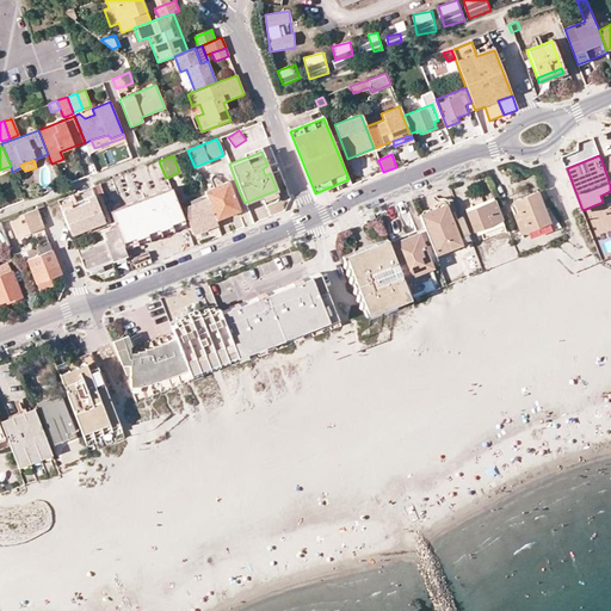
[(207,197),(215,220),(236,211),(224,181),(203,190),(207,197)]
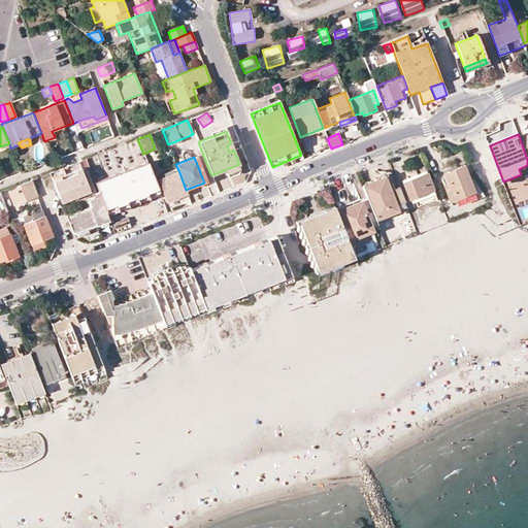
[(100,196),(107,217),(163,195),(157,178),(151,162),(95,183),(100,196)]
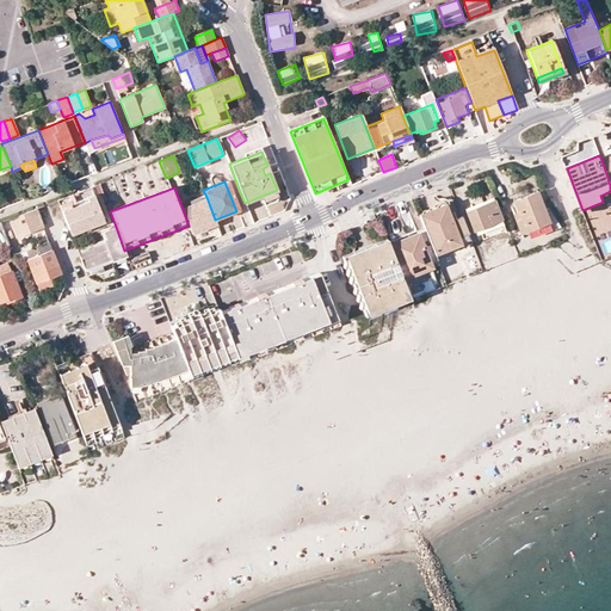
[(547,221),(536,193),(513,202),(517,211),(511,214),(518,232),(547,221)]
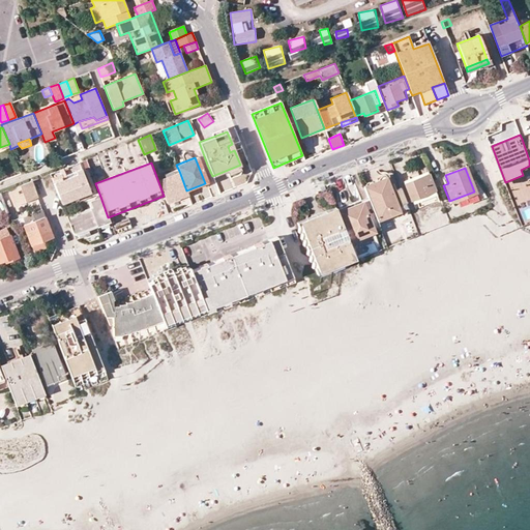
[(51,178),(60,199),(88,188),(81,169),(65,175),(63,169),(59,171),(60,175),(51,178)]
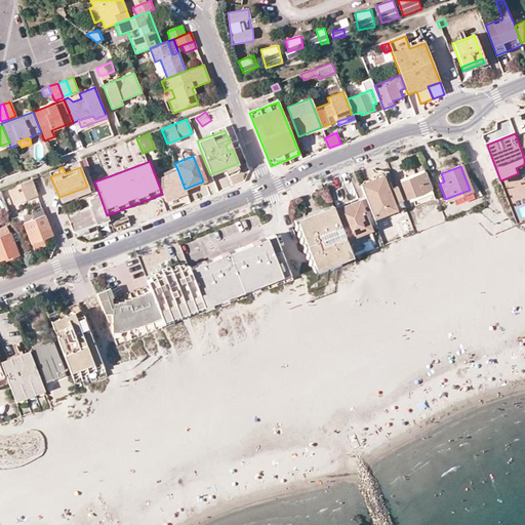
[(185,189),(177,169),(156,177),(162,194),(170,192),(171,195),(173,194),(185,189)]
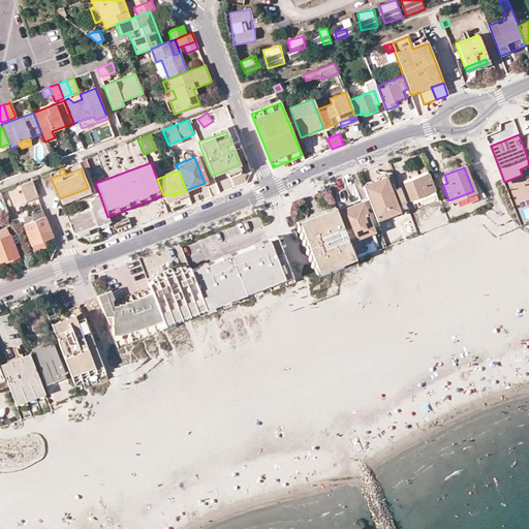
[(402,183),(408,199),(426,193),(429,203),(436,199),(426,174),(402,183)]
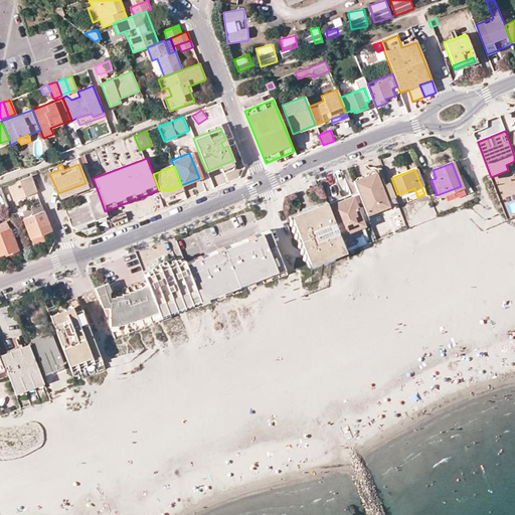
[(393,196),(387,182),(380,185),(375,172),(352,181),(357,194),(365,214),(388,206),(386,199),(393,196)]
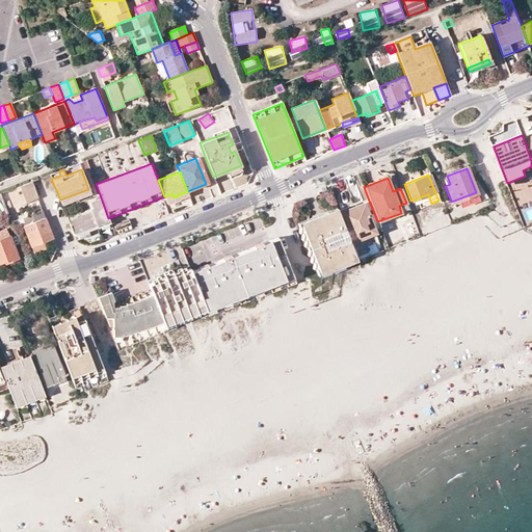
[(433,180),(436,189),(443,186),(440,178),(433,180)]
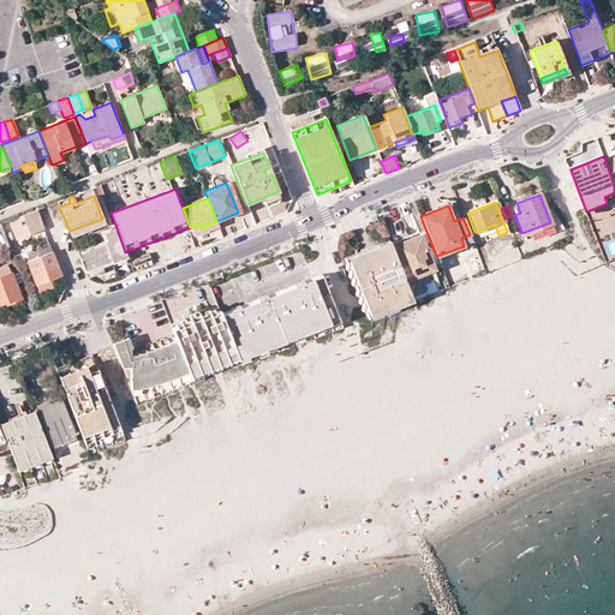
[(35,212),(9,221),(16,239),(42,230),(35,212)]
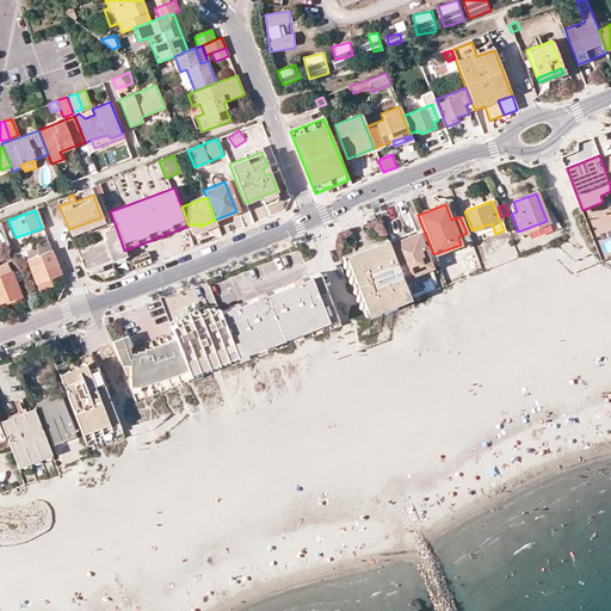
[(69,229),(71,235),(104,222),(102,217),(69,229)]
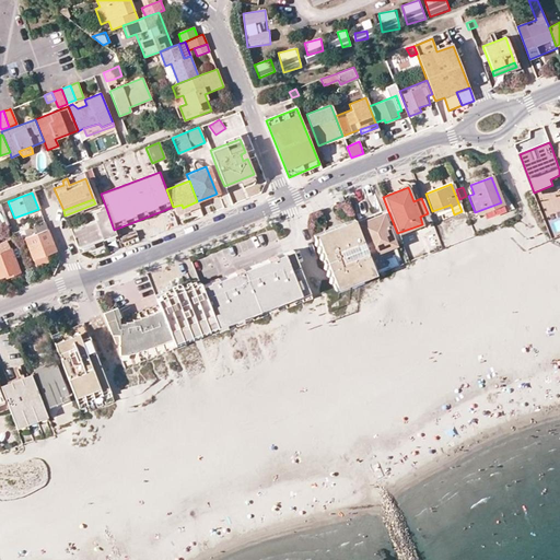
[(197,201),(185,207),(183,208),(182,205),(173,207),(176,214),(198,206),(197,201)]
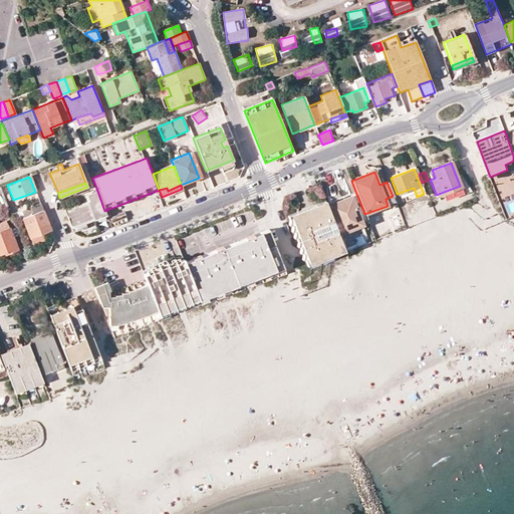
[(64,209),(71,228),(75,227),(76,231),(86,227),(84,223),(96,218),(98,222),(104,219),(103,216),(106,215),(104,211),(97,191),(84,196),(87,203),(77,206),(76,204),(64,209)]
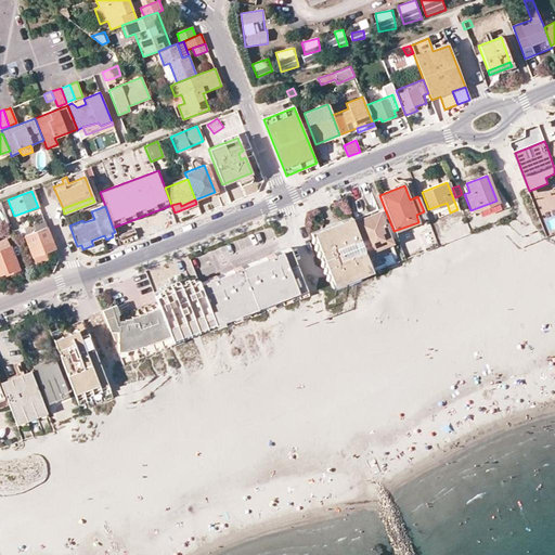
[(351,221),(364,253),(391,242),(391,241),(397,239),(394,231),(385,209),(351,221)]
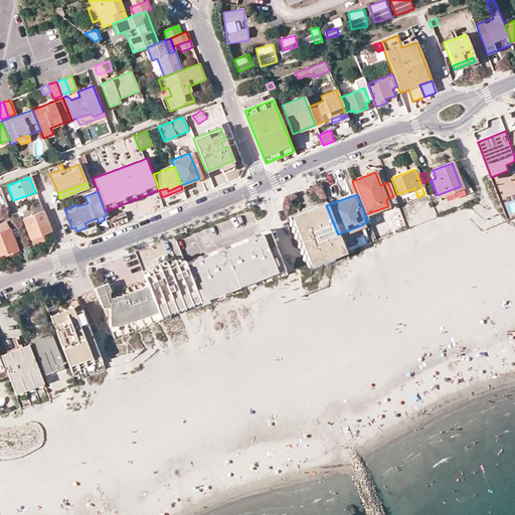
[(309,265),(344,251),(338,234),(326,205),(325,201),(290,215),(309,265)]
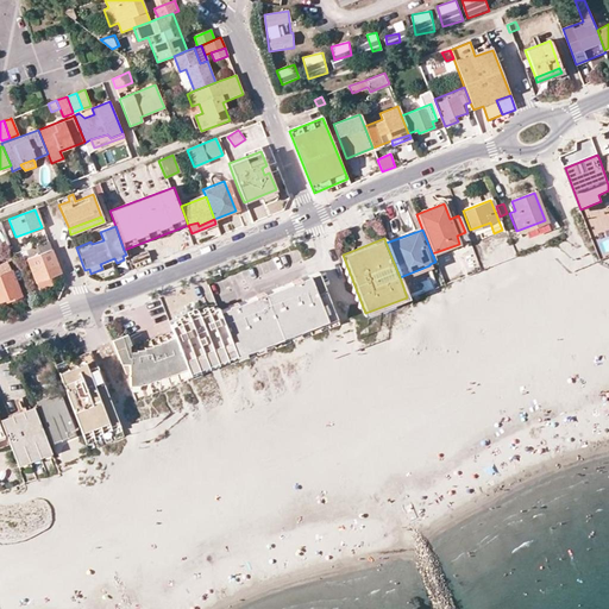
[(29,257),(50,249),(48,242),(25,250),(29,257)]
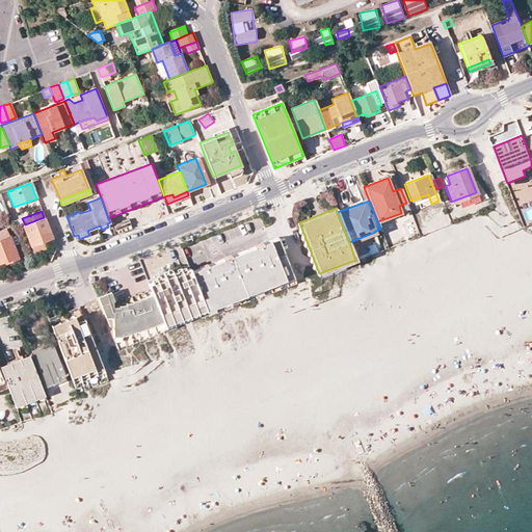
[(44,217),(25,224),(23,225),(31,247),(52,238),(44,217)]
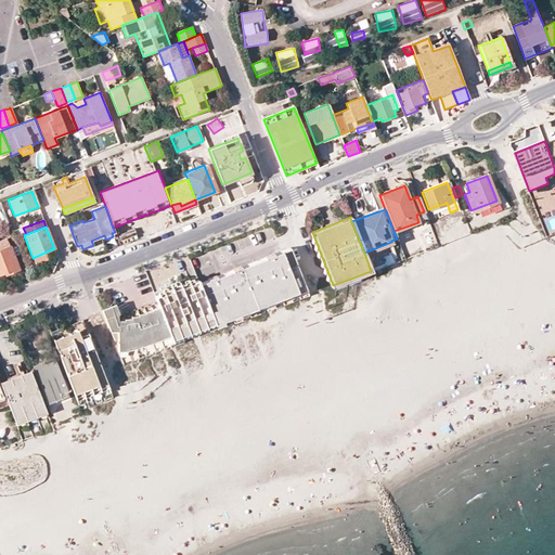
[(0,242),(0,249),(11,245),(9,239),(0,242)]
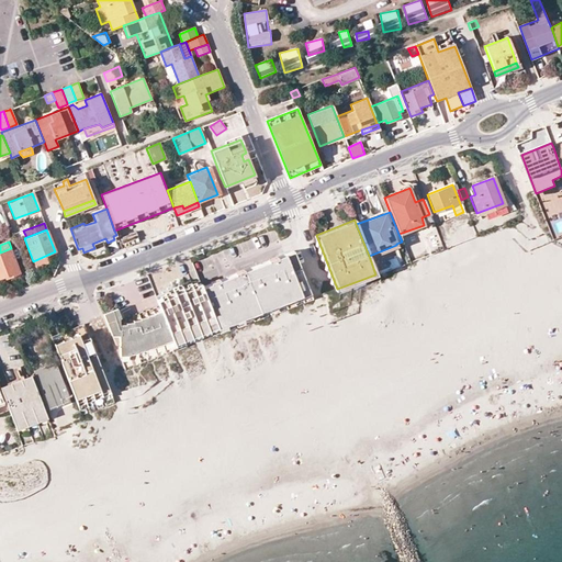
[(0,253),(0,279),(6,277),(7,279),(21,273),(11,248),(0,253)]
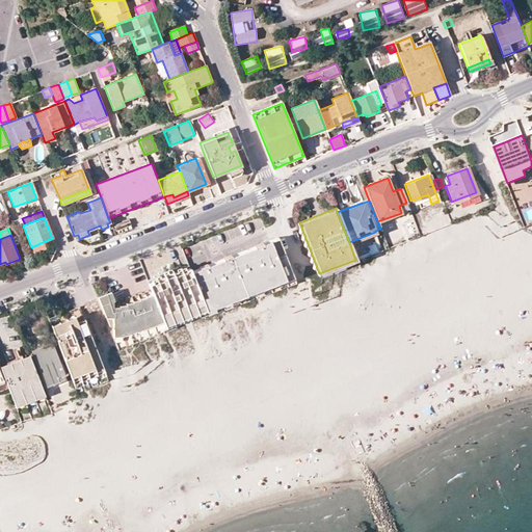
[(294,275),(280,238),(191,271),(206,310),(294,275)]
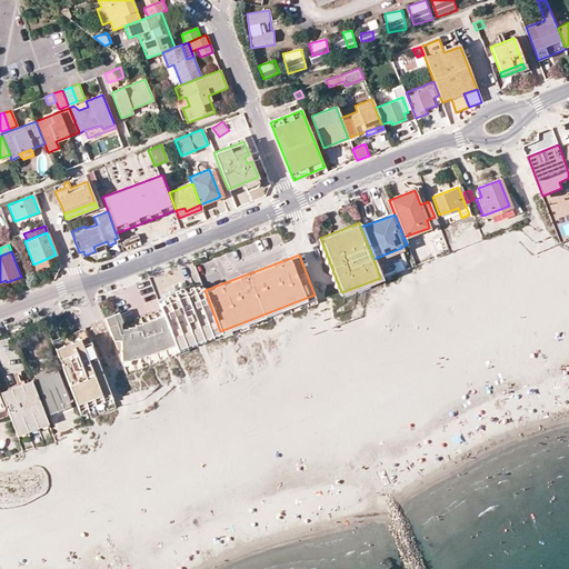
[(178,353),(222,337),(220,331),(205,290),(202,287),(159,303),(162,315),(168,327),(173,341),(178,353)]
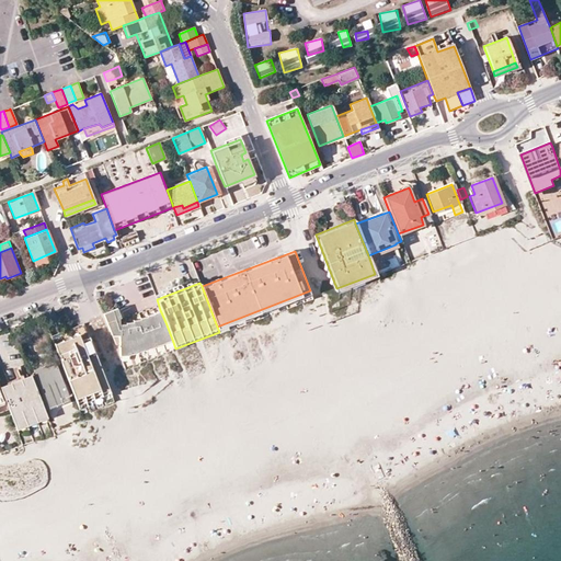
[(165,322),(160,310),(153,311),(146,312),(147,315),(139,316),(139,317),(133,318),(133,320),(126,320),(126,321),(119,321),(115,316),(117,315),(113,306),(100,311),(109,333),(115,333),(116,354),(145,347),(171,336),(165,322)]
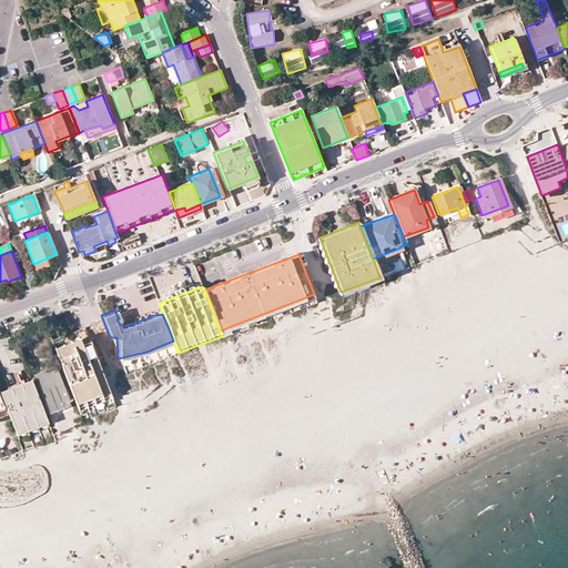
[(56,354),(81,344),(78,337),(52,347),(56,354)]
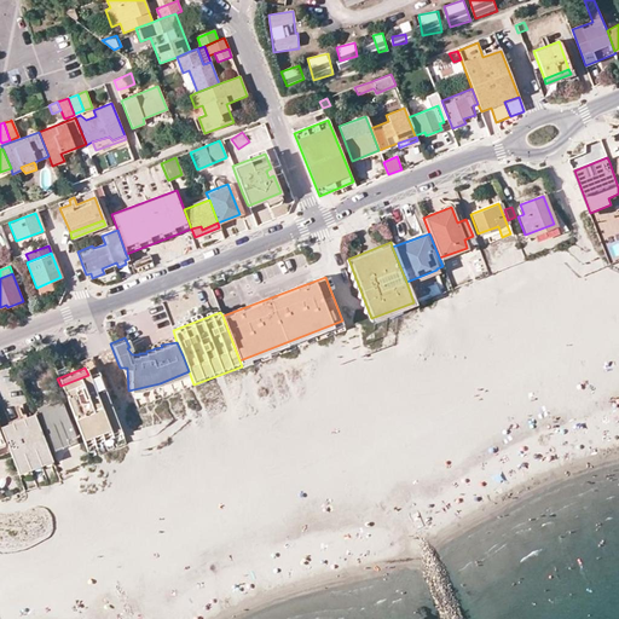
[(120,428),(97,371),(88,375),(61,386),(81,439),(109,428),(110,432),(120,428)]
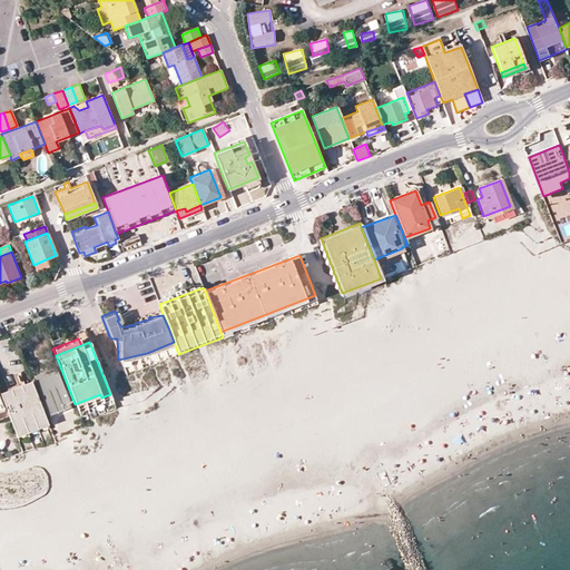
[(45,404),(65,396),(55,370),(46,373),(46,371),(33,375),(45,404)]
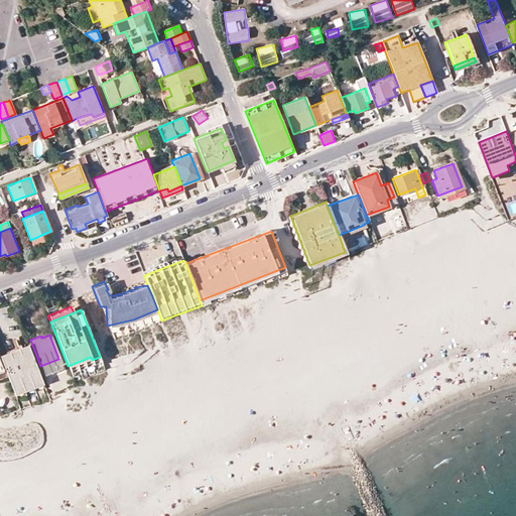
[(40,377),(27,344),(0,354),(0,359),(11,388),(40,377)]
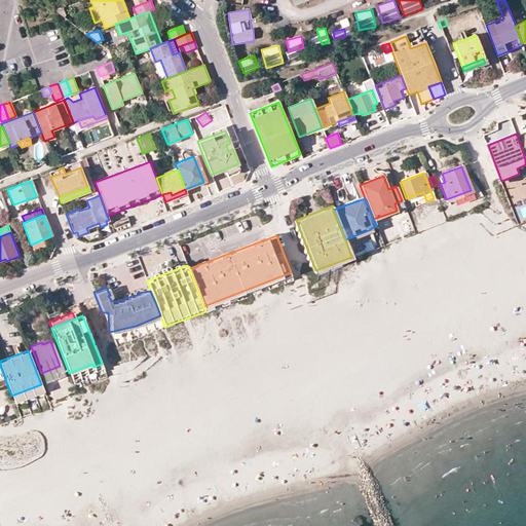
[(60,366),(41,373),(44,382),(64,375),(60,366)]
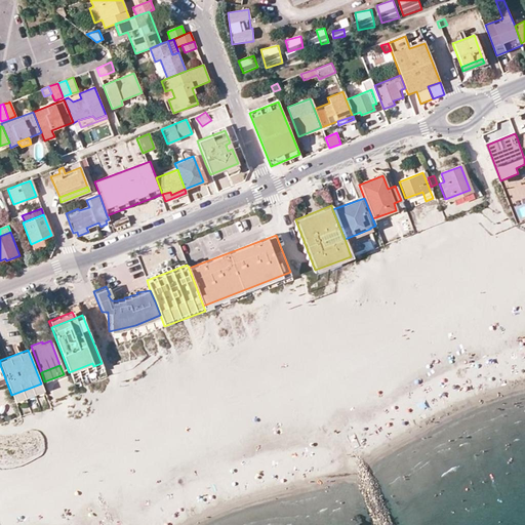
[(41,384),(11,395),(14,402),(43,390),(41,384)]
